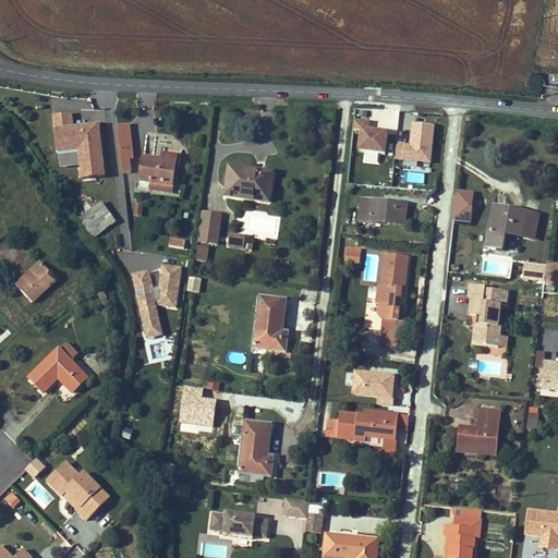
[(105,178),(100,122),(73,124),(72,111),(52,113),(56,152),(77,149),(80,179),(105,178)]
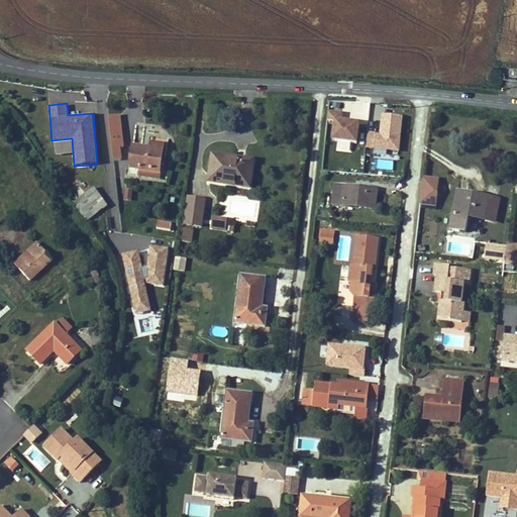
[(107,115),(113,161),(125,159),(118,113),(107,115)]
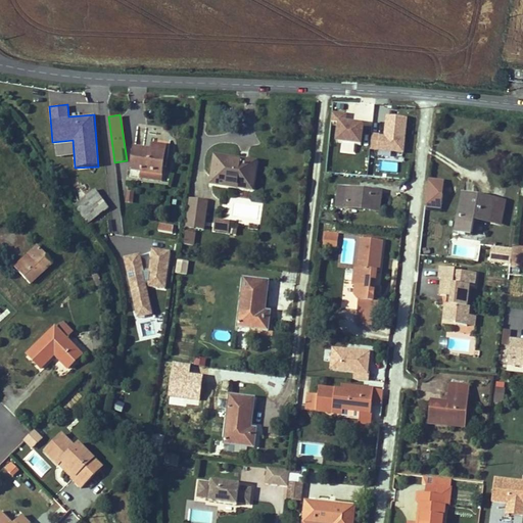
[(370,149),(405,152),(407,115),(385,114),(384,134),(371,133),(370,149)]
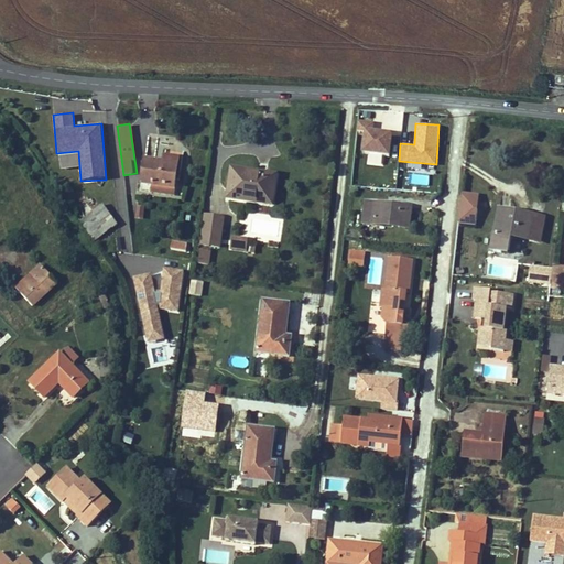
[(175,181),(177,165),(164,163),(145,161),(141,184),(152,185),(151,192),(174,195),(175,181)]
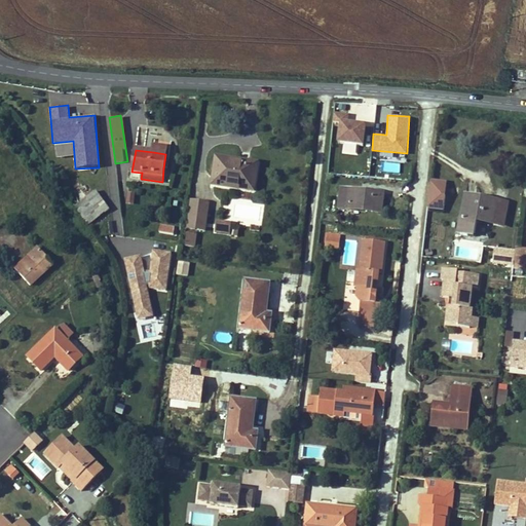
[(258,163),(216,157),(216,159),(258,165),(258,163)]
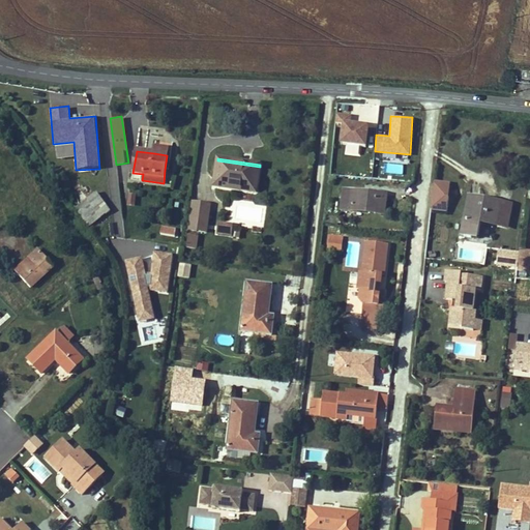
[(256,193),(260,167),(217,160),(214,186),(256,193)]
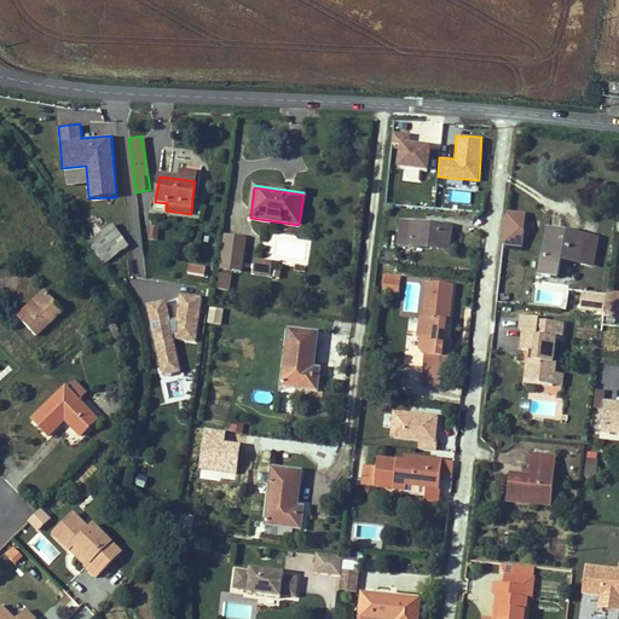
[(534,230),(536,220),(516,218),(515,227),(534,230)]
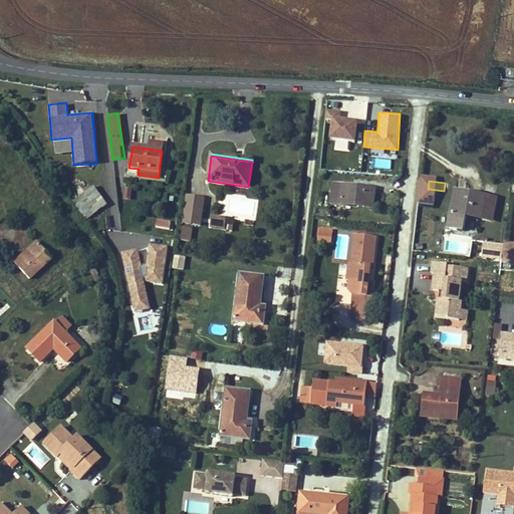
[(371,207),(373,190),(365,189),(365,192),(350,190),(351,187),(342,186),(342,188),(332,187),(330,204),(340,205),(340,203),(371,207)]
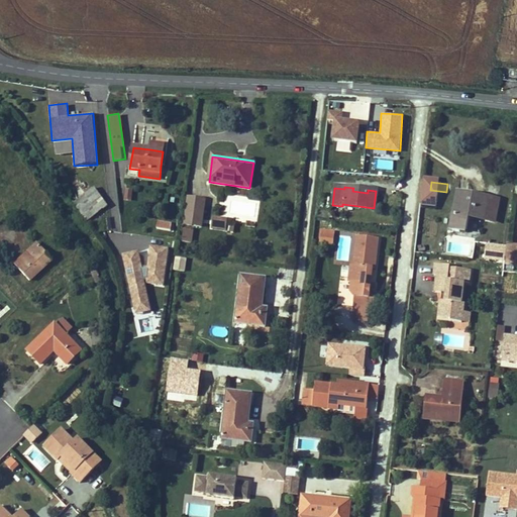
[(107,206),(95,188),(80,199),(93,217),(94,216),(107,206)]
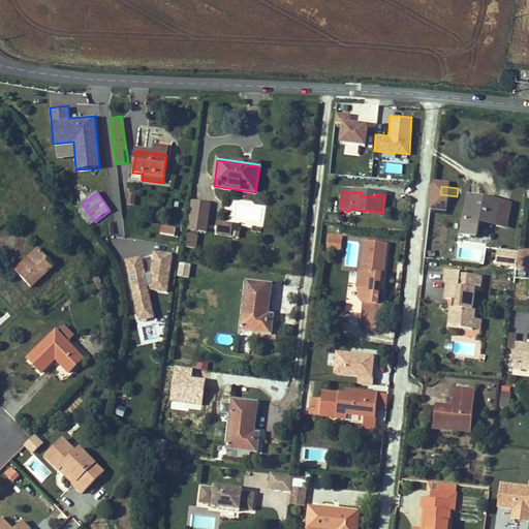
[(134,207),(136,194),(129,194),(128,206),(134,207)]
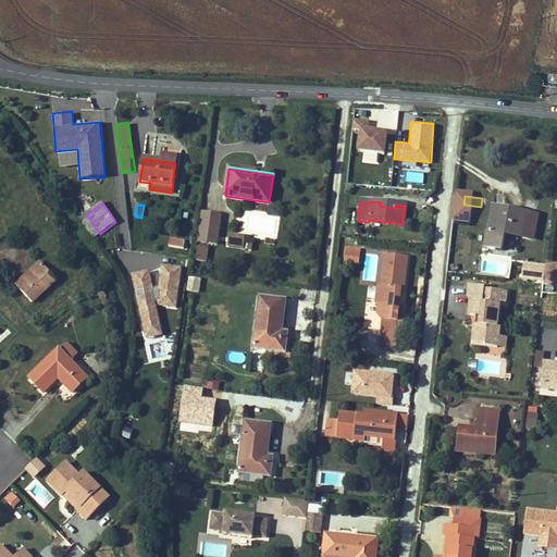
[(480,215),(481,207),(463,205),(462,213),(480,215)]
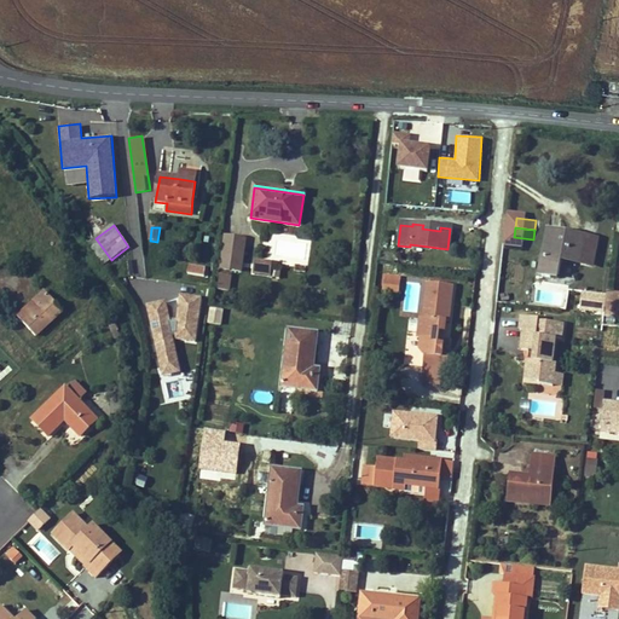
[(591,265),(596,241),(563,235),(562,238),(549,235),(542,275),(559,277),(562,259),(591,265)]
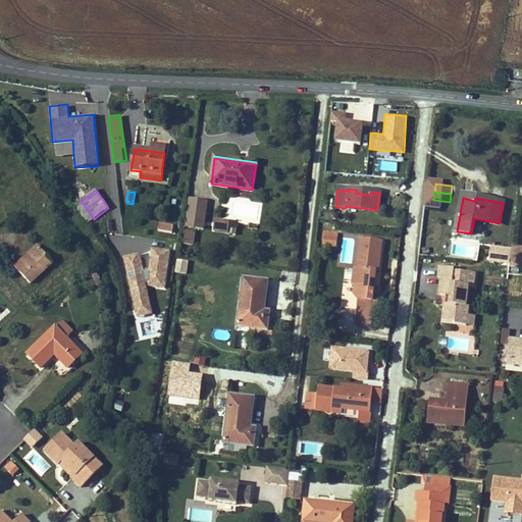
[(203,228),(207,202),(191,199),(187,226),(203,228)]
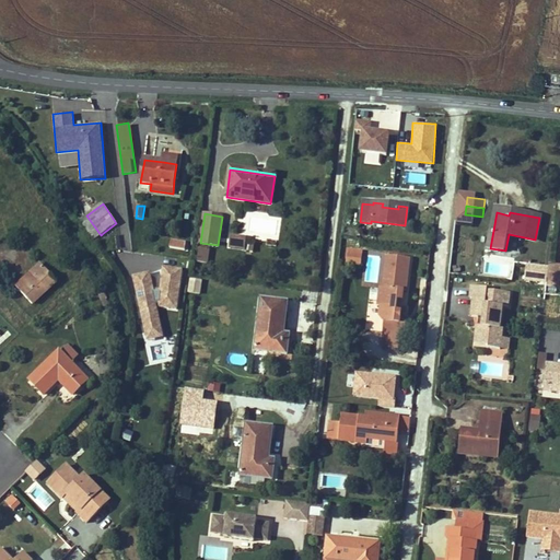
[(101,235),(86,216),(80,221),(93,240),(101,235)]
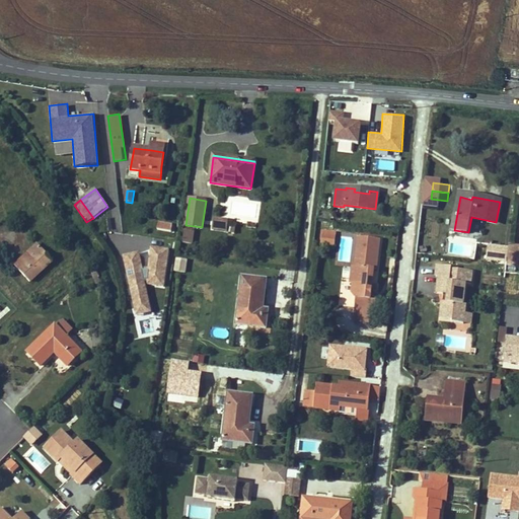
[(97,221),(110,211),(107,207),(94,217),(97,221)]
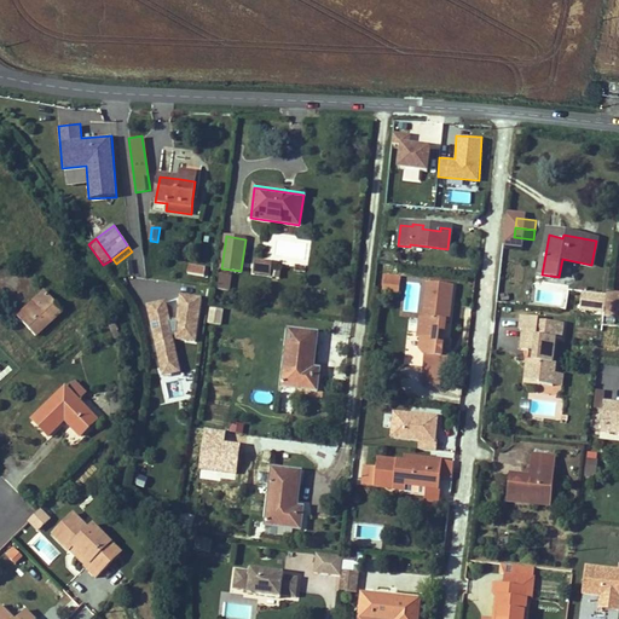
[(270,277),(271,264),(256,261),(254,275),(270,277)]
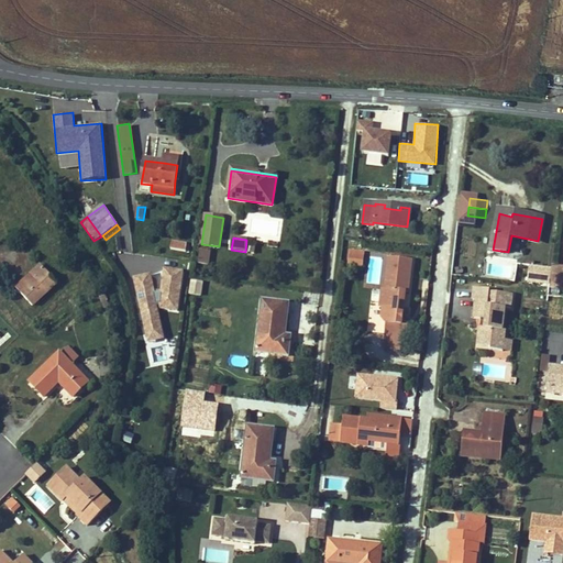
[(187,244),(172,242),(170,251),(186,253),(187,244)]
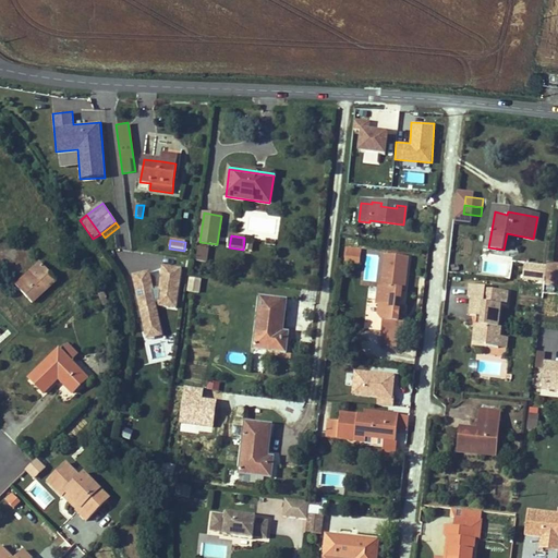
[(206,263),(208,249),(198,247),(197,262),(206,263)]
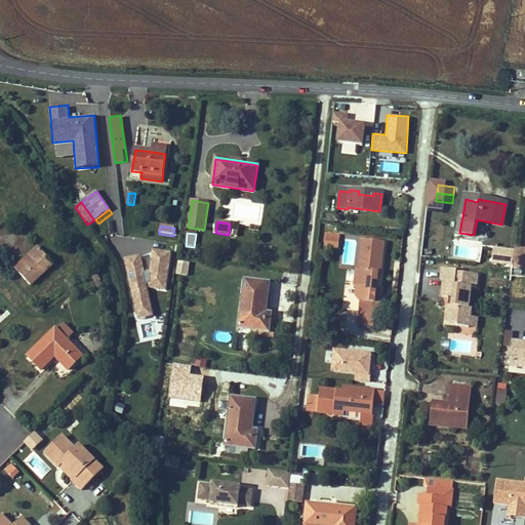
[(338,248),(339,240),(326,238),(325,246),(338,248)]
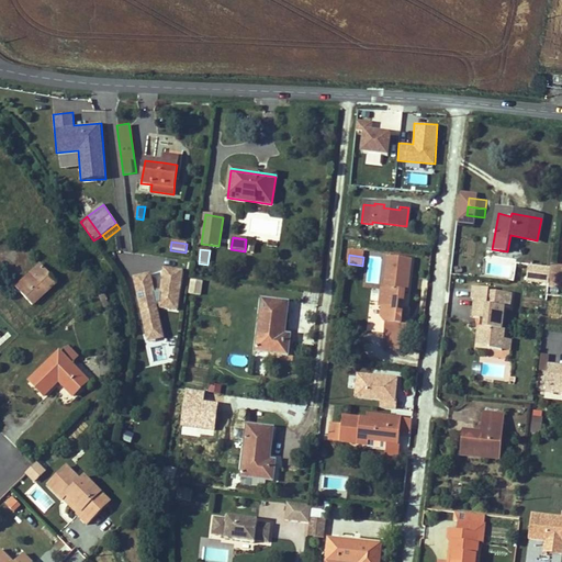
[(403,308),(405,292),(407,292),(412,259),(389,257),(384,289),(382,289),(380,306),(382,307),(381,317),(385,323),(384,333),(402,335),(407,335),(408,326),(406,325),(407,319),(404,318),(404,315),(407,315),(408,310),(403,308)]
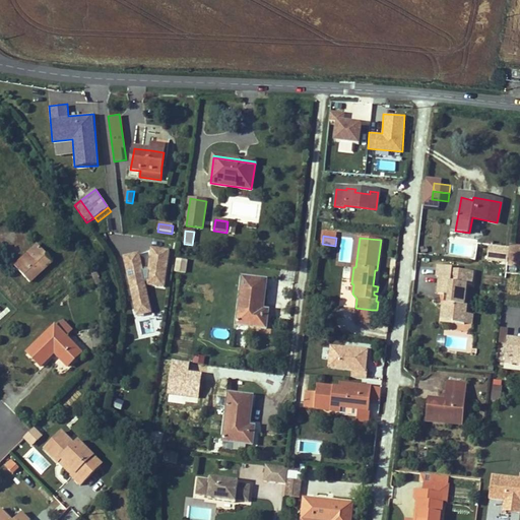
[(30,282),(53,262),(42,250),(37,245),(14,266),(30,282)]
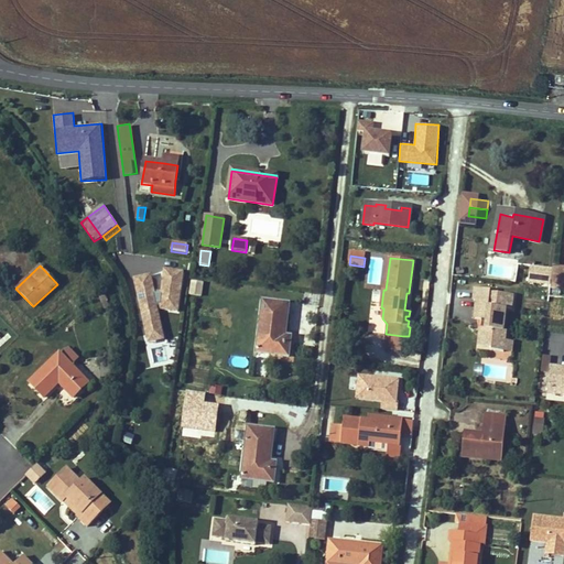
[(170,278),(171,268),(160,267),(159,277),(170,278)]
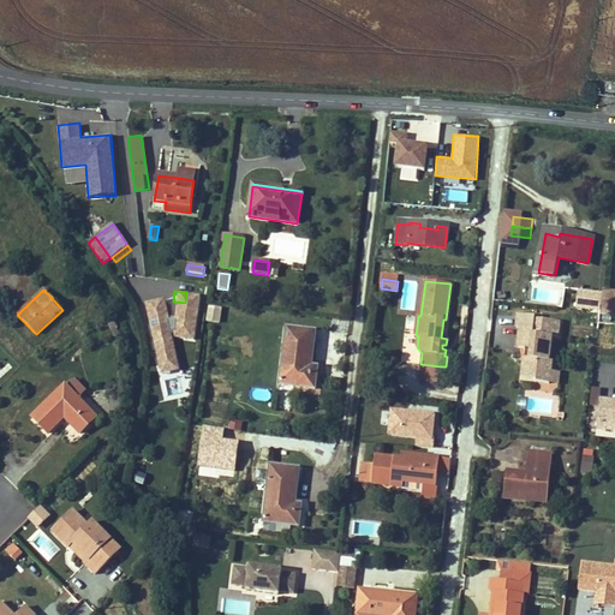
[(614,306),(614,294),(614,293),(603,292),(602,305),(614,306)]
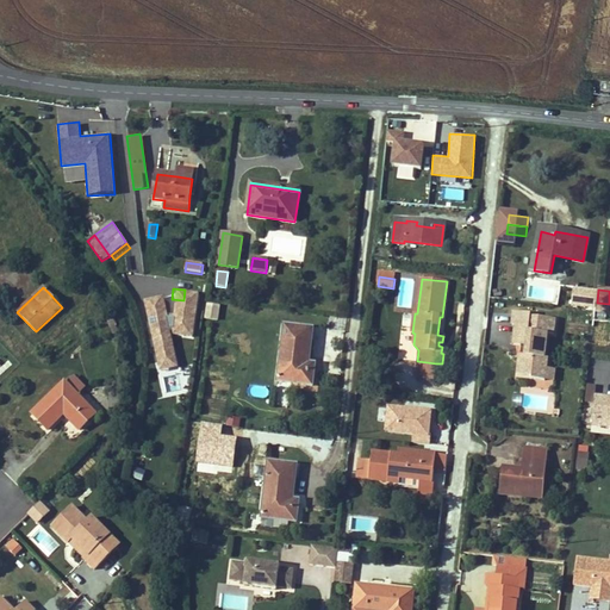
[(587,307),(589,298),(573,296),(572,305),(587,307)]
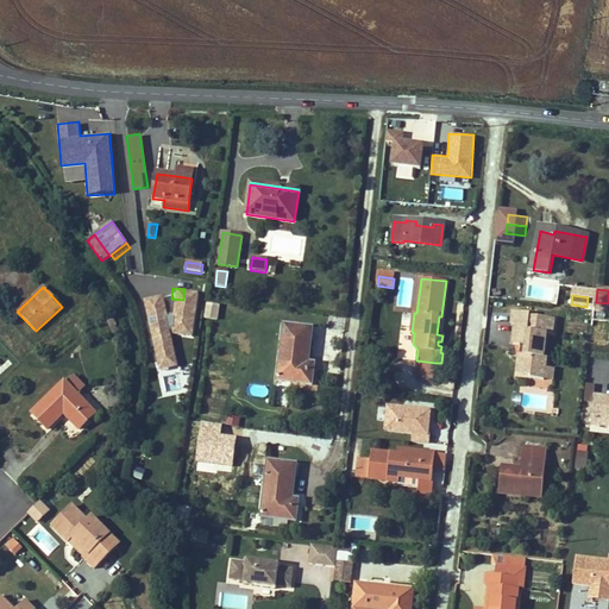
[(607,313),(608,303),(596,302),(595,312),(607,313)]
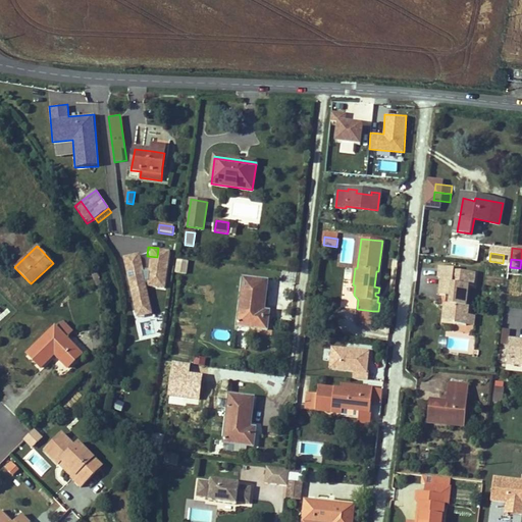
[(189,263),(176,261),(175,274),(188,276),(189,263)]
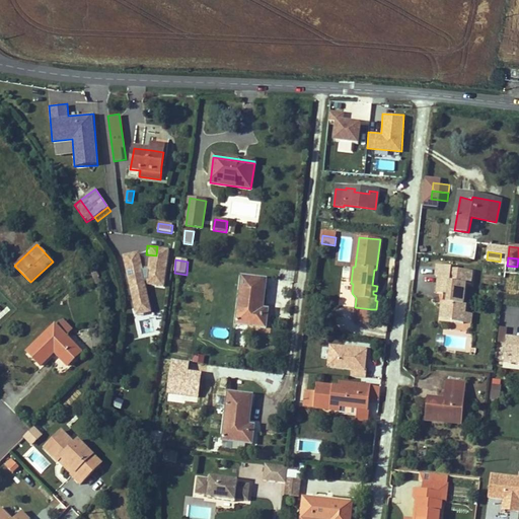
[(465,313),(466,304),(463,304),(465,284),(469,285),(471,272),(452,270),(452,267),(437,266),(436,277),(439,277),(437,294),(444,294),(448,295),(447,302),(443,302),(441,318),(453,320),(453,322),(464,323),(465,313)]
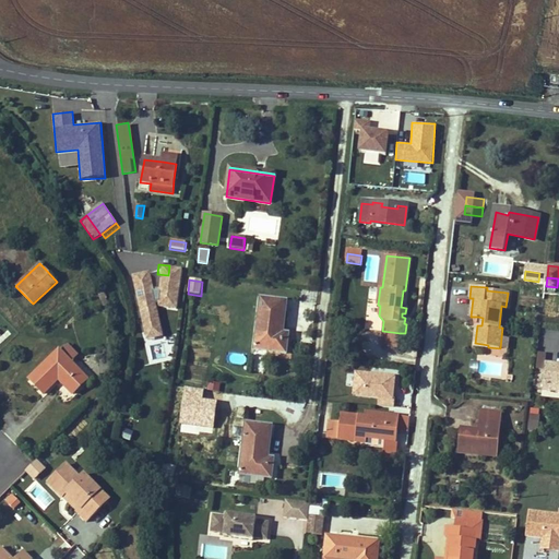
[(108,302),(104,290),(98,293),(104,304),(108,302)]
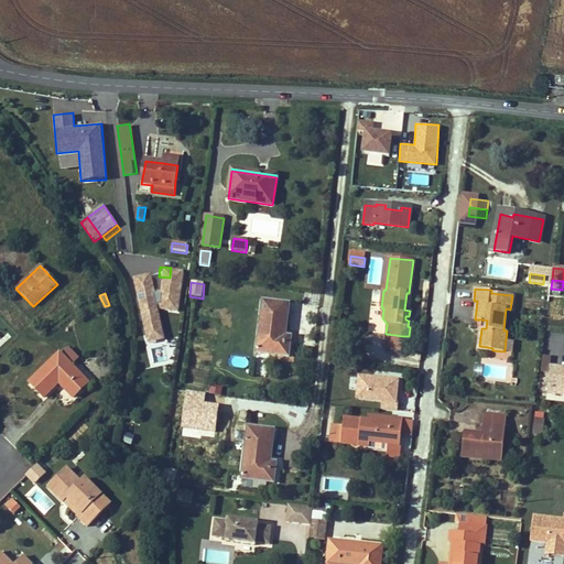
[(285,336),(290,304),(263,301),(257,354),(289,357),(291,343),(285,343),(285,336)]
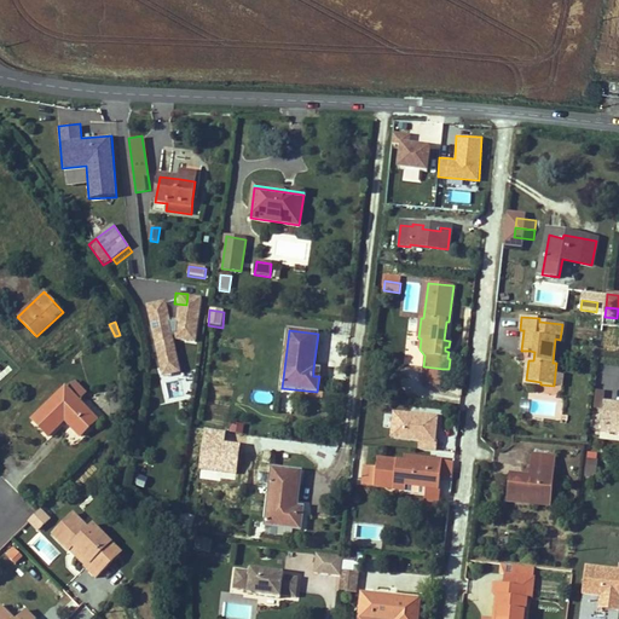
[(440,383),(443,369),(423,366),(422,381),(440,383)]
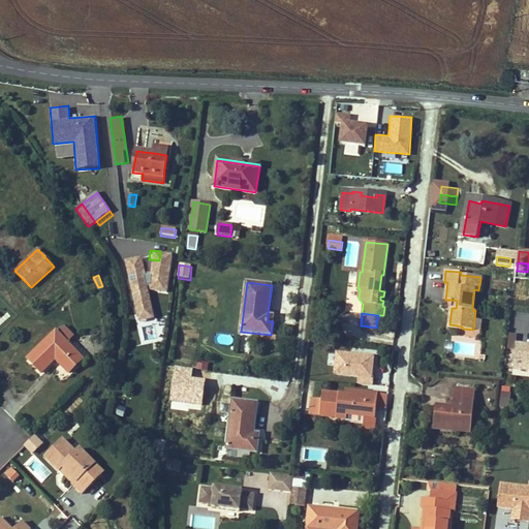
[(480,331),(481,320),(474,319),(473,330),(480,331)]
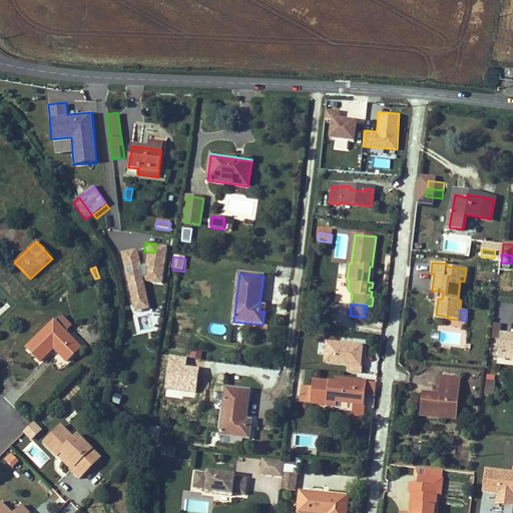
[(81,349),(54,322),(27,349),(40,362),(54,349),(55,348),(57,350),(56,351),(67,363),(81,349)]
